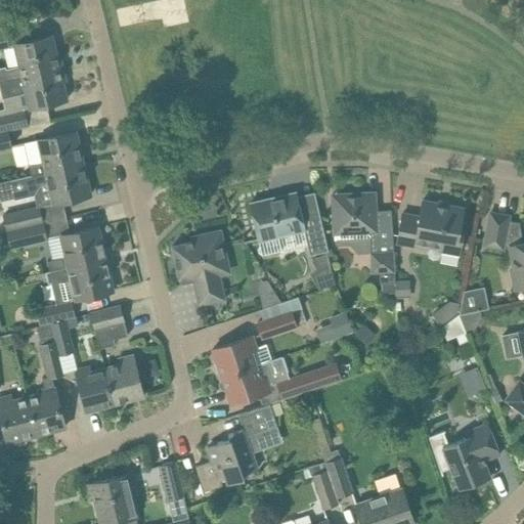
[(4,31),(0,31),(0,48),(8,47),(4,31)]
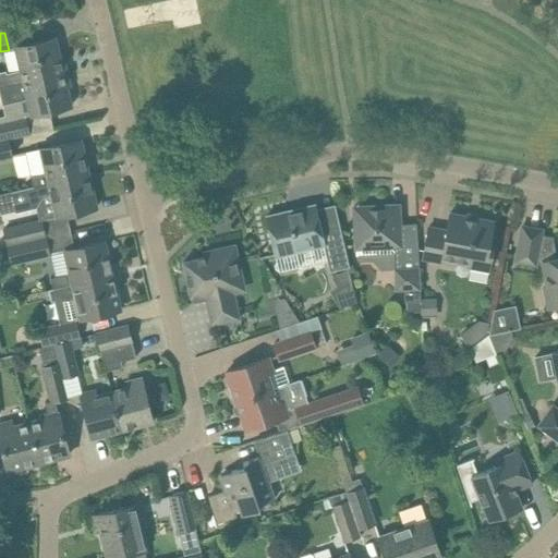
[(0,86),(8,85),(9,86),(67,72),(63,58),(60,58),(56,38),(15,48),(21,71),(7,74),(7,71),(0,72),(0,86)]
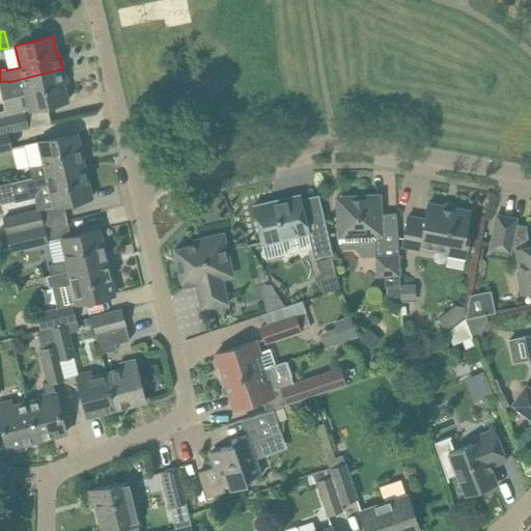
[(63,68),(8,82),(10,91),(26,88),(31,110),(67,101),(63,82),(66,81),(63,68)]
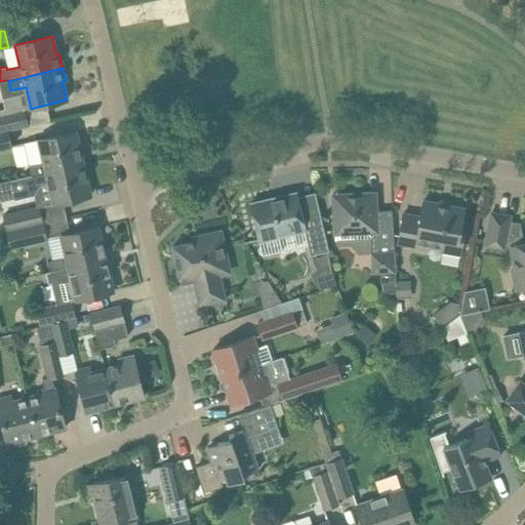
[(0,115),(0,132),(7,131),(29,126),(25,109),(0,115)]
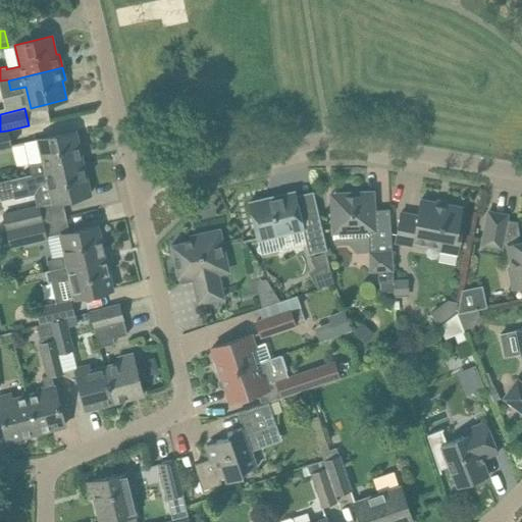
[(0,181),(83,163),(75,131),(24,143),(32,174),(0,181)]
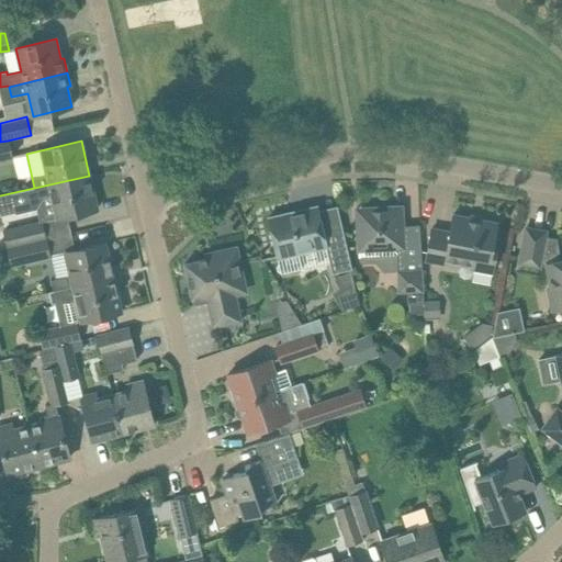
[(0,159),(12,157),(8,141),(0,142),(0,159)]
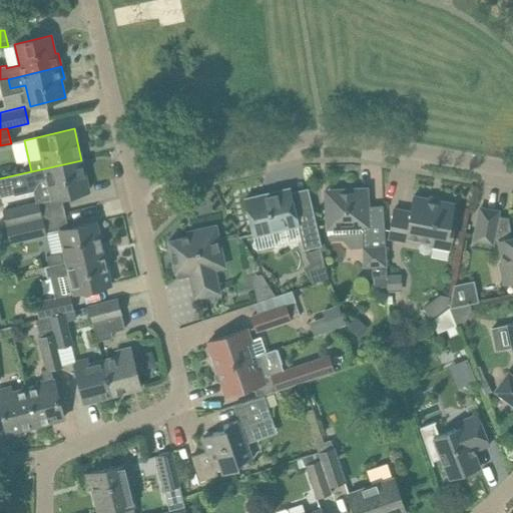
[(81,160),(0,178),(0,197),(13,194),(15,196),(34,191),(40,180),(48,179),(53,199),(88,191),(81,160)]
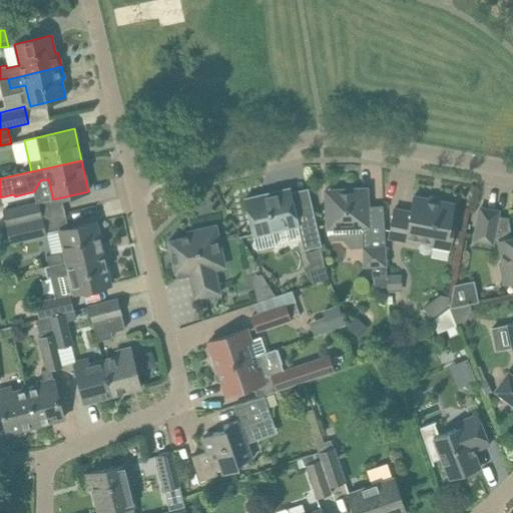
[(321,245),(308,189),(291,193),(290,188),(244,199),(254,240),(252,244),(253,247),(257,249),(276,245),(272,230),(299,224),(304,249),(321,245)]
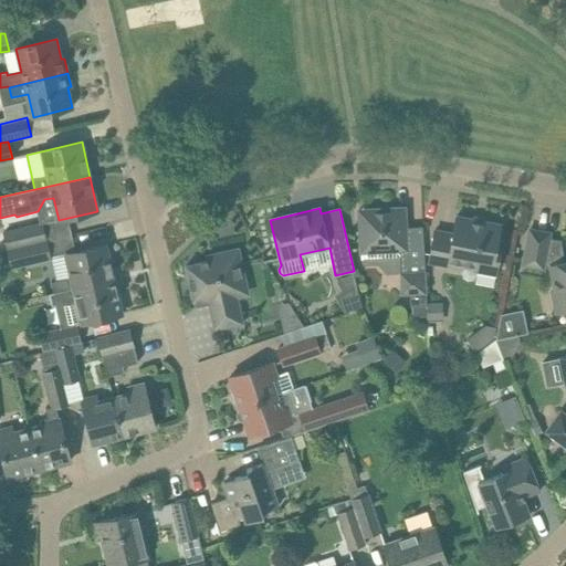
[(365,224),(359,230),(360,252),(363,252),(400,250),(401,273),(401,286),(409,293),(410,306),(427,305),(423,249),(422,227),(400,228),(399,208),(364,210),(365,224)]
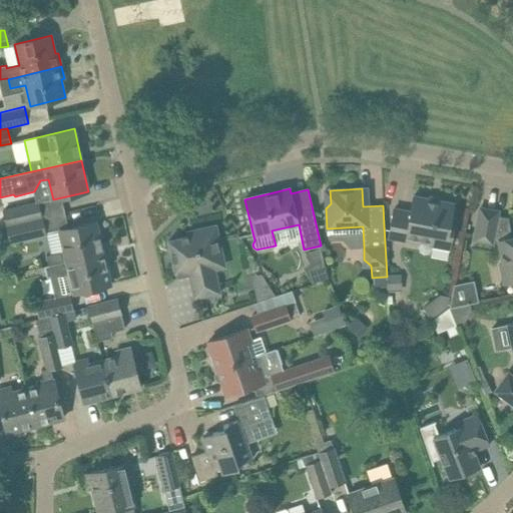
[(411,211),(394,208),(389,237),(418,243),(420,233),(451,239),(455,219),(451,218),(454,203),(414,195),(411,211)]
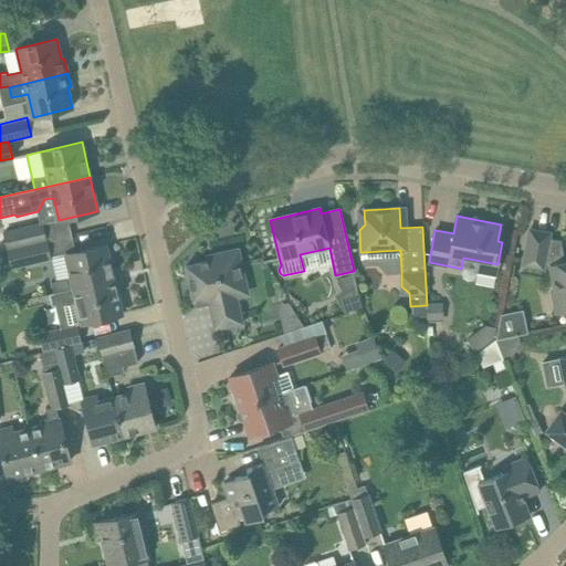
[(0,233),(0,250),(46,239),(42,222),(2,232),(2,233),(0,233)]
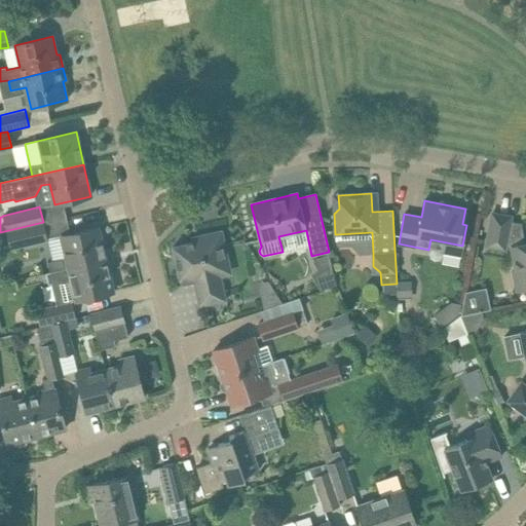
[(525,289),(525,243),(521,224),(510,221),(511,217),(492,214),(486,246),(504,250),(505,247),(512,249),(516,270),(513,270),(518,291),(525,289)]
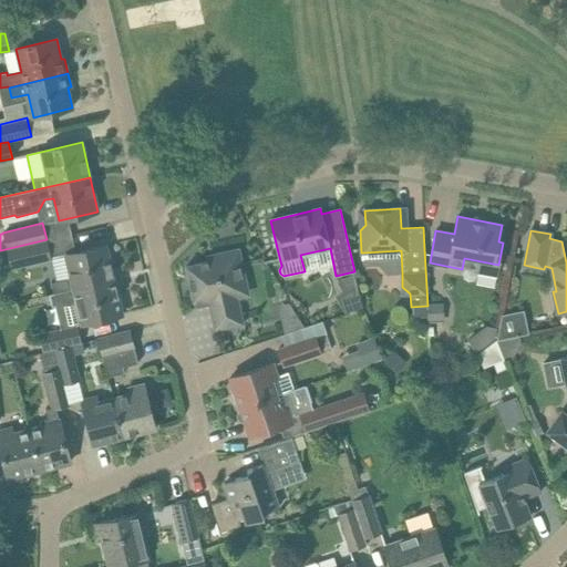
[(9,250),(13,268),(51,259),(47,241),(9,250)]
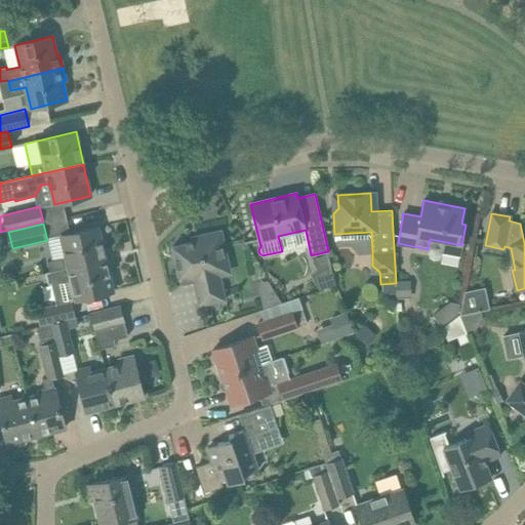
[(46,273),(46,275),(106,259),(98,228),(61,236),(66,257),(47,261),(49,272),(46,273)]
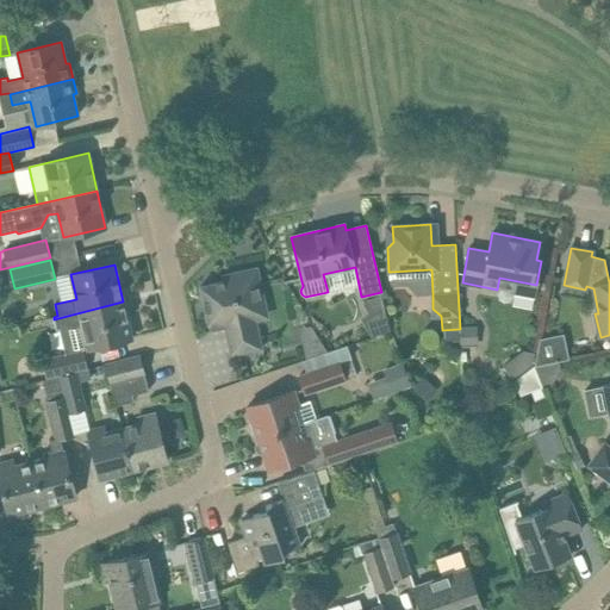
[(266,306),(262,291),(257,268),(232,273),(234,279),(200,287),(210,331),(225,328),(231,356),(262,349),(256,321),(261,319),(263,316),(266,311),(266,306)]
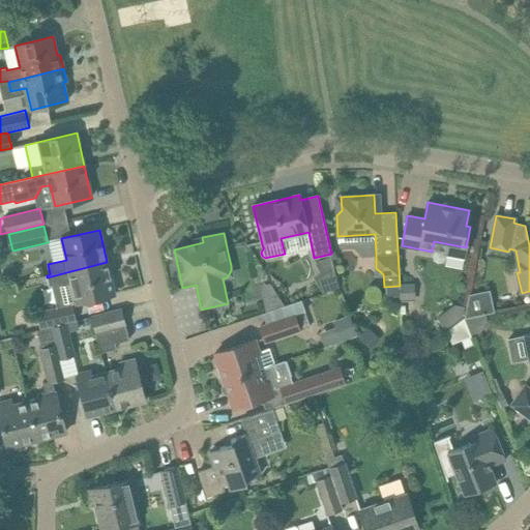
[(107,262),(47,277),(49,287),(71,282),(77,303),(114,294),(107,262)]
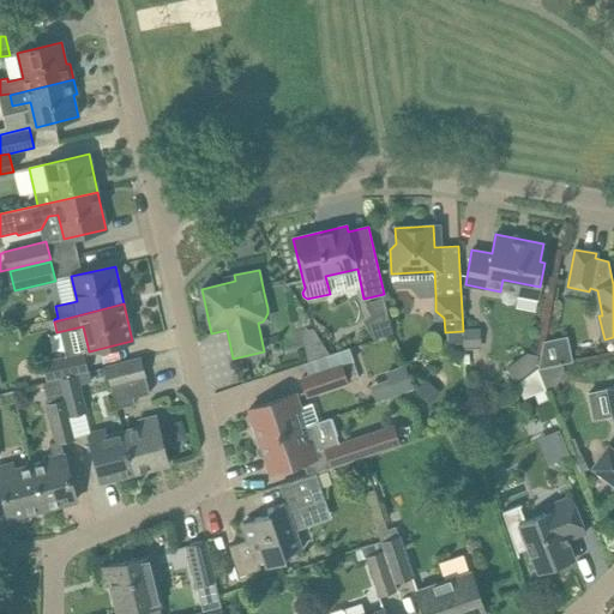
[(371,315),(362,320),(374,338),(392,332),(386,306),(371,315)]
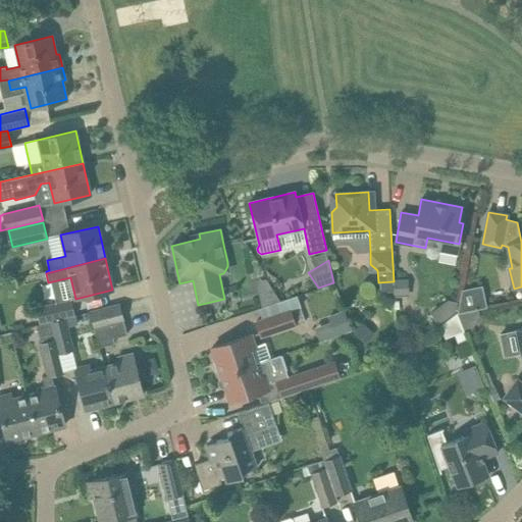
[(275,290),(261,294),(263,305),(279,301),(281,300),(275,290)]
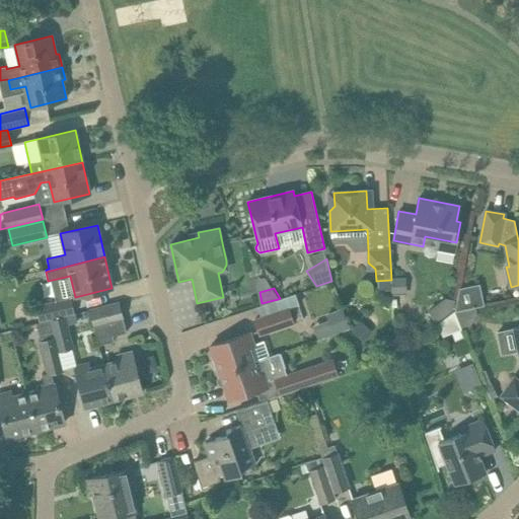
[(260,336),(303,320),(294,294),(256,307),(261,318),(254,319),(260,336)]
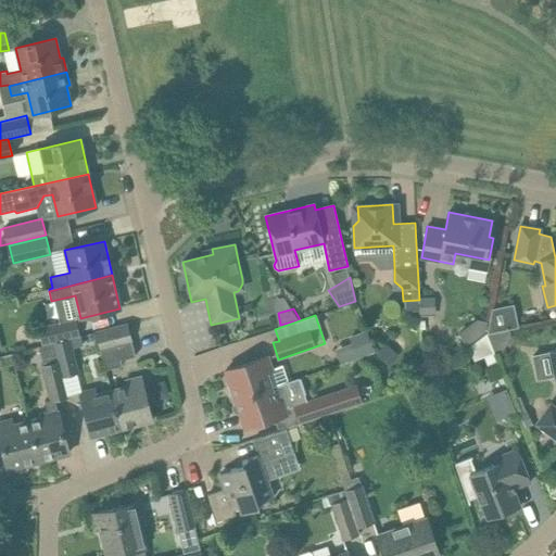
[(38,328),(41,343),(80,335),(76,318),(38,328)]
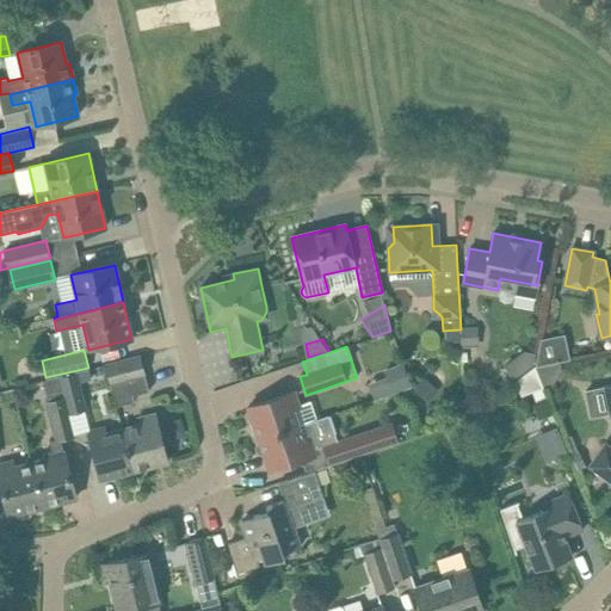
[(140,357),(117,363),(105,365),(116,407),(134,402),(133,396),(149,392),(140,357)]
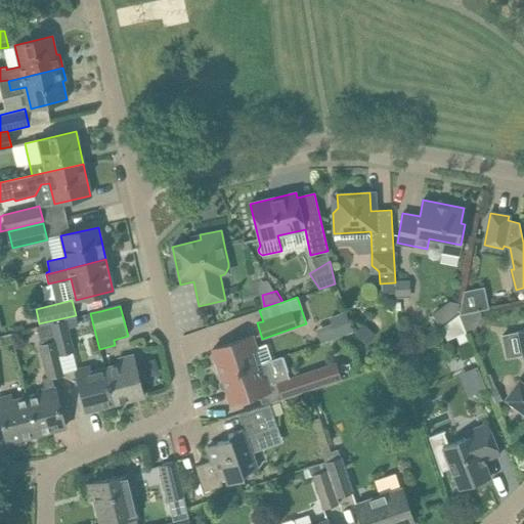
[(344,309),(328,314),(330,320),(335,335),(351,330),(344,309)]
